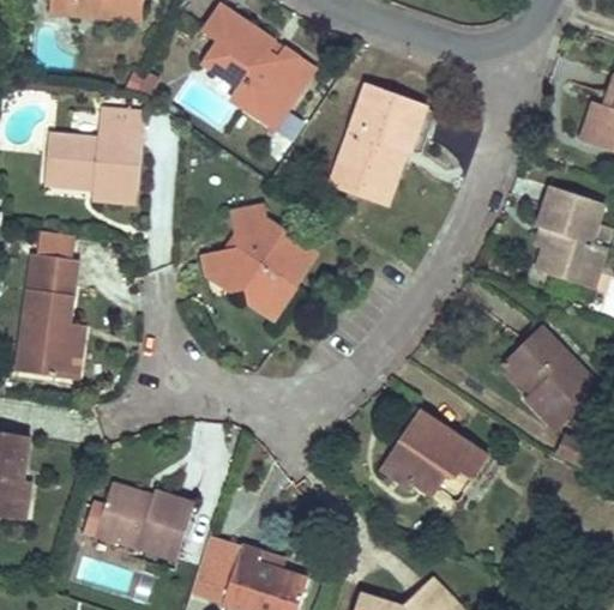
[(52,0),(52,8),(74,11),(74,0),(52,0)]
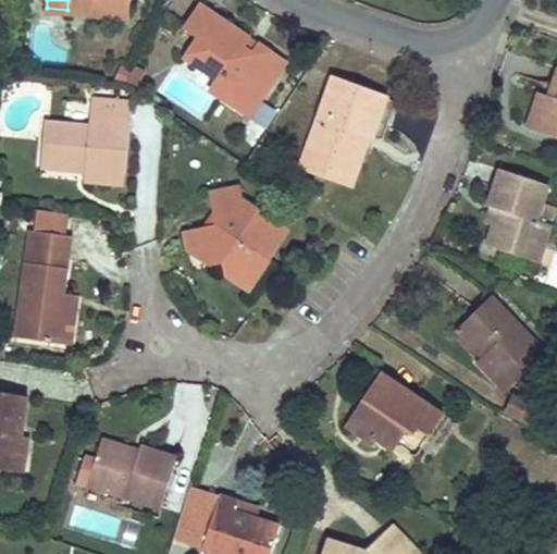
[(67,10),(128,14),(130,0),(67,0),(67,10)]
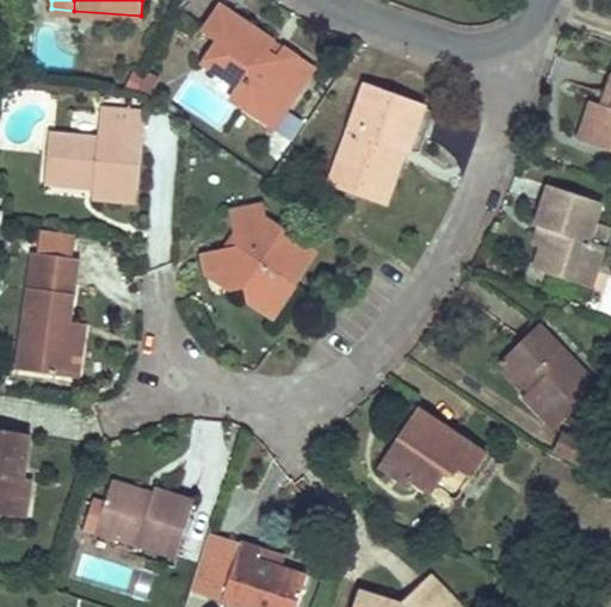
[(263,39),(213,7),(199,28),(216,39),(203,61),(238,86),(234,92),(257,106),(260,101),(277,112),(306,68),(276,49),(269,60),(255,50),(263,39)]
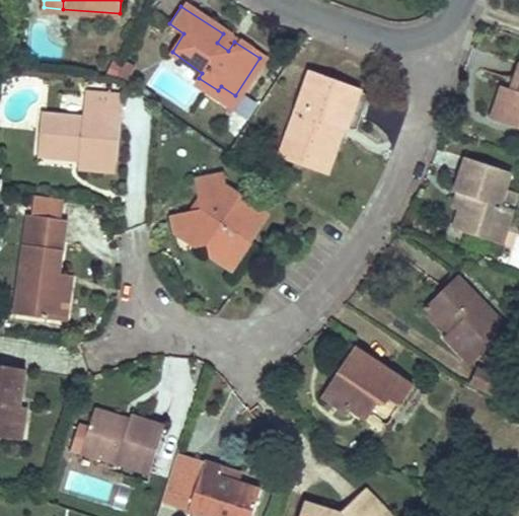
[(228,51),(234,42),(223,33),(217,43),(228,51)]
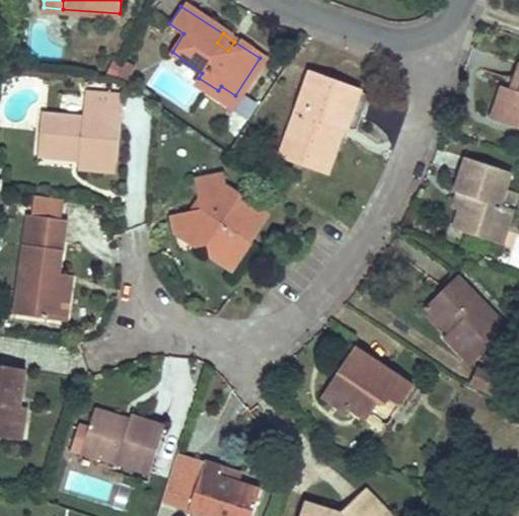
[(117,56),(108,73),(128,82),(136,65),(117,56)]
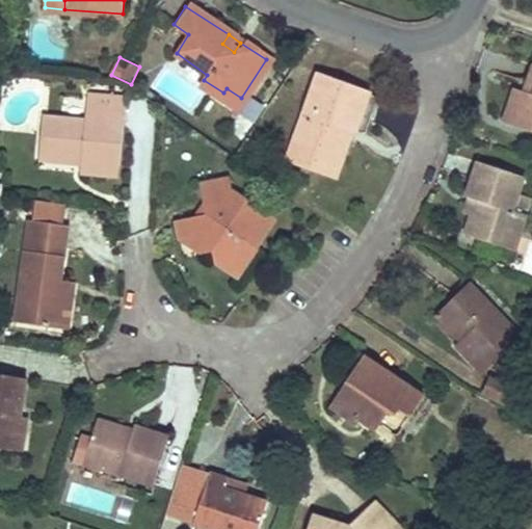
[(516,89),(507,87),(495,120),(531,132),(531,60),(528,59),(521,81),(530,86),(528,95),(516,89)]
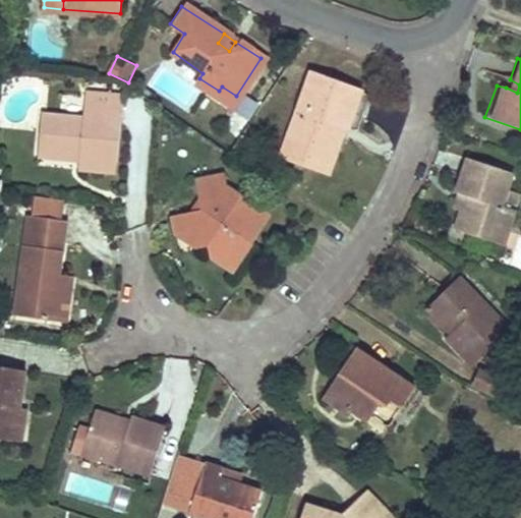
[(310,70),(280,157),(307,167),(314,147),(326,151),(334,127),(329,125),(331,119),(346,124),(359,88),(310,70)]
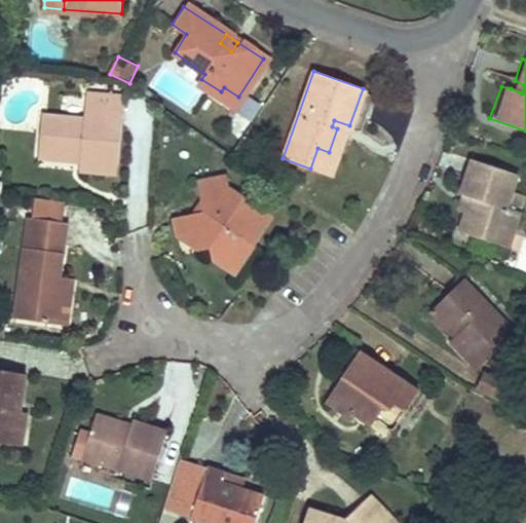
[(221,91),(201,79),(196,85),(230,109),(238,97),(224,87),(221,91)]
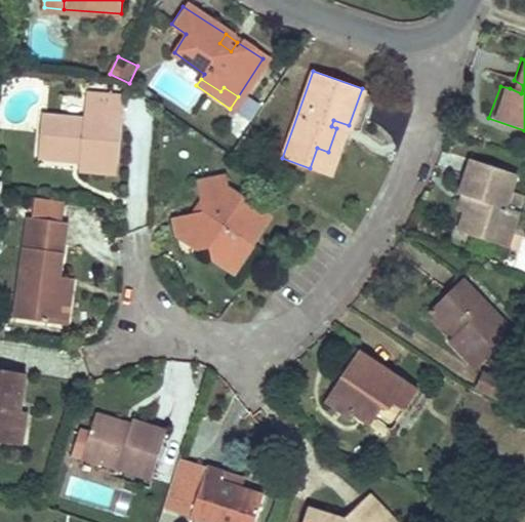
[(362,88),(349,125),(359,128),(372,91),(362,88)]
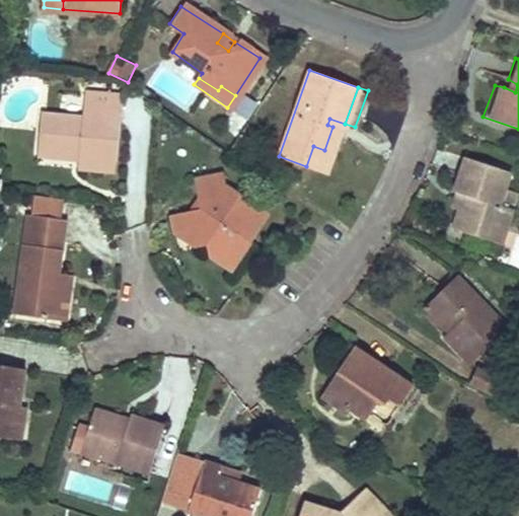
[(85,112),(46,107),(42,145),(82,150),(81,158),(80,165),(114,169),(122,91),(88,88),(85,112)]
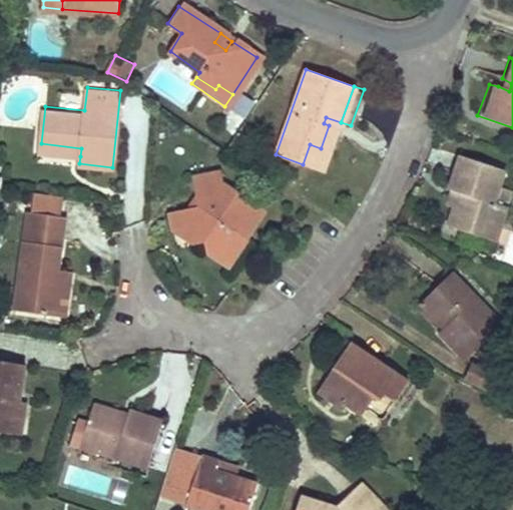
[(81,148),(41,143),(40,152),(80,156),(81,148)]
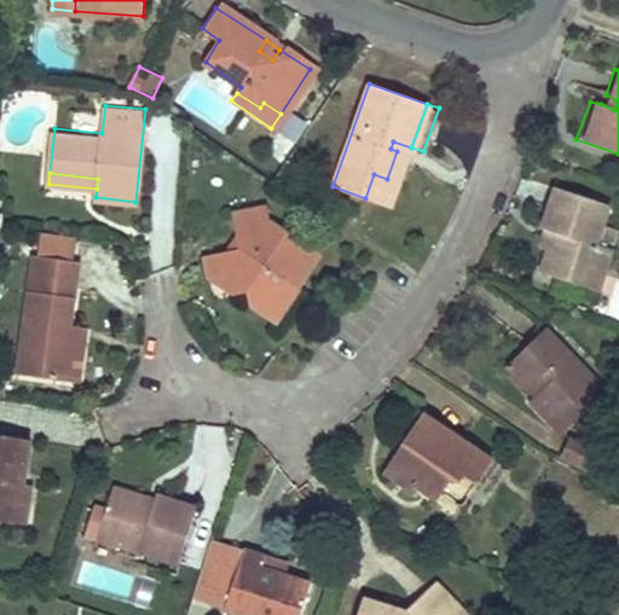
[(374,174),(365,198),(387,206),(395,181),(387,179),(374,174)]
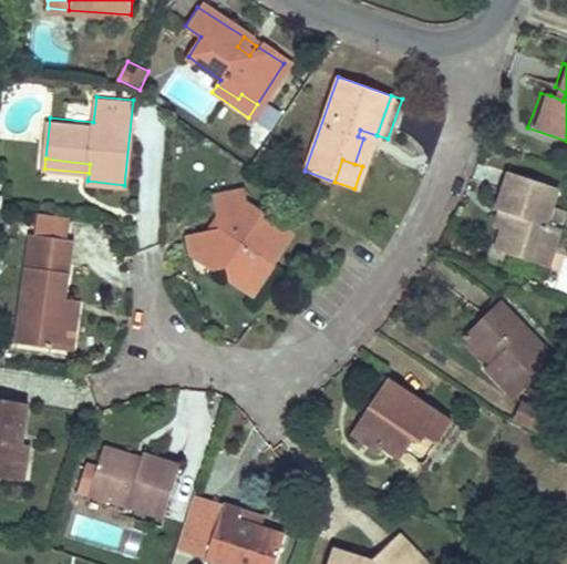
[(542,202),(546,186),(500,170),(488,204),(498,207),(493,222),(485,242),(518,254),(526,235),(545,244),(552,224),(536,218),(542,202)]
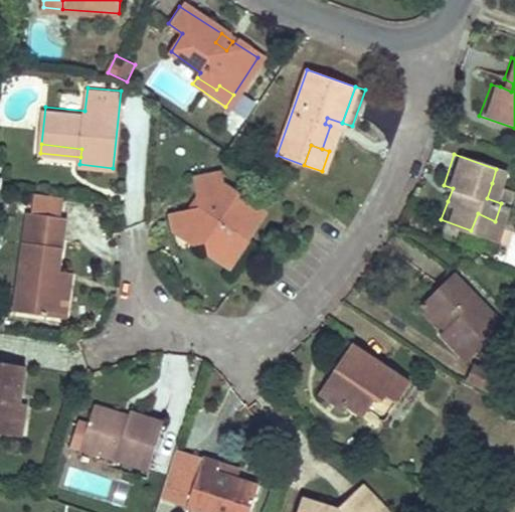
[(225,187),(218,175),(190,183),(199,211),(172,221),(178,238),(186,232),(199,239),(201,244),(210,248),(209,253),(247,240),(265,211),(239,196),(225,187)]
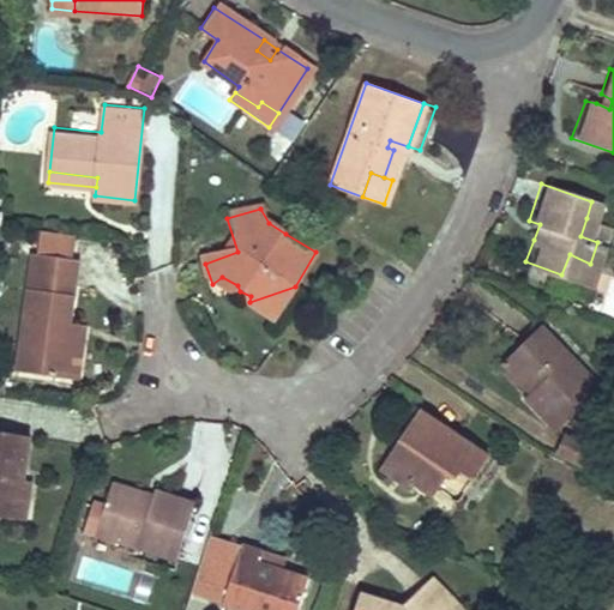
[(602,225),(587,218),(581,236),(597,242),(602,225)]
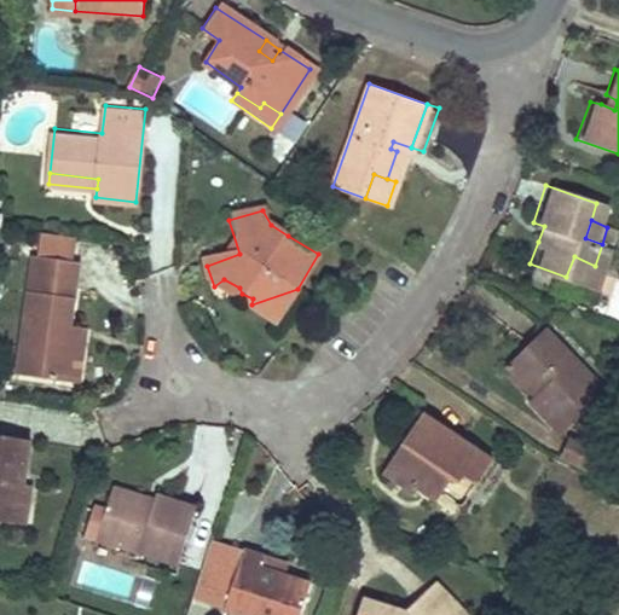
[(538,242),(544,226),(533,222),(527,238),(538,242)]
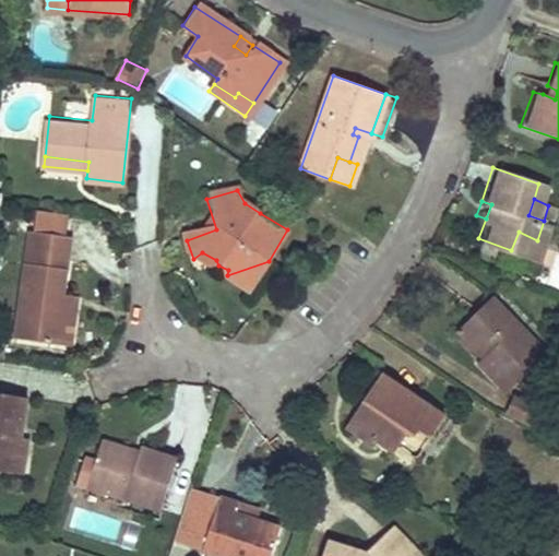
[(64,294),(72,235),(64,234),(68,213),(36,209),(34,231),(30,229),(16,335),(59,340),(63,303),(64,294)]
